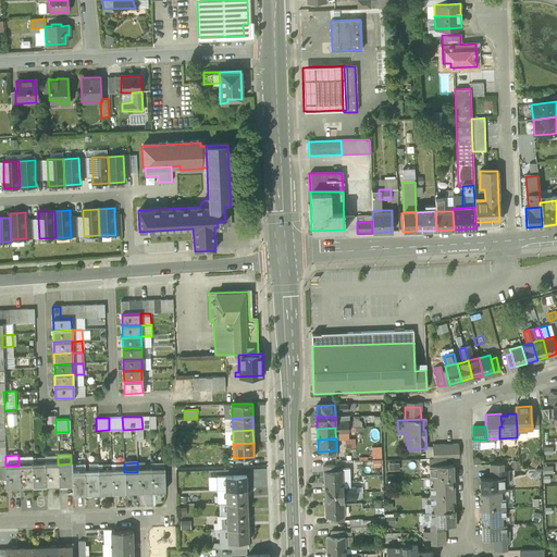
[(71,463),(58,465),(59,485),(72,485),(71,474),(71,463)]
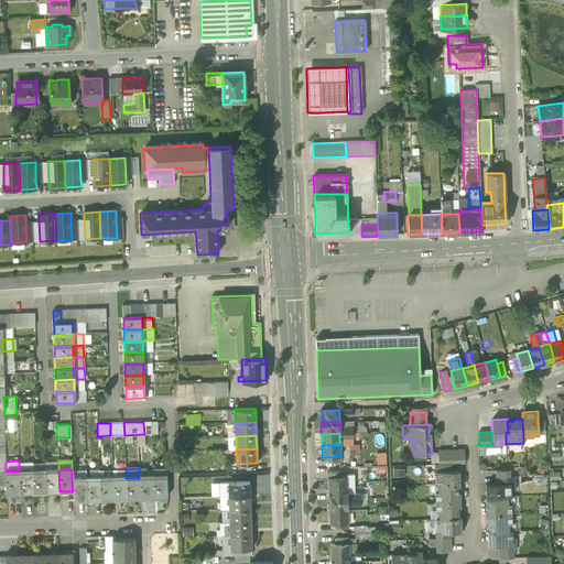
[(98,469),(89,469),(89,479),(99,479),(98,472),(98,469)]
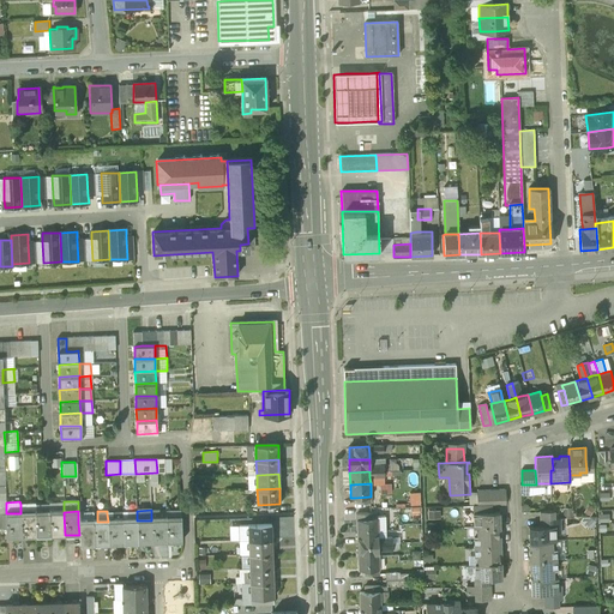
[(492,511),(473,512),(473,527),(486,527),(486,529),(498,529),(500,528),(499,511),(492,511)]
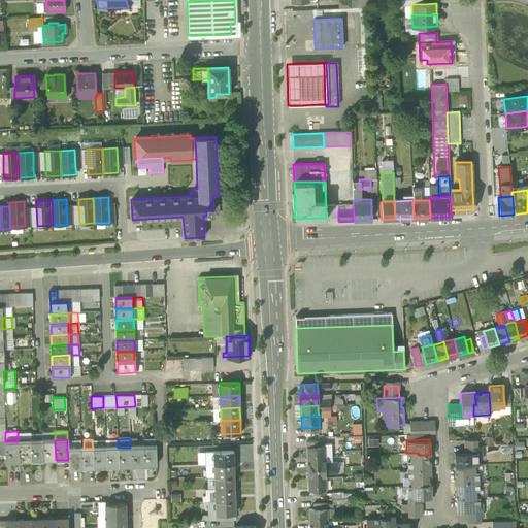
[(42,440),(30,441),(31,461),(43,461),(42,440)]
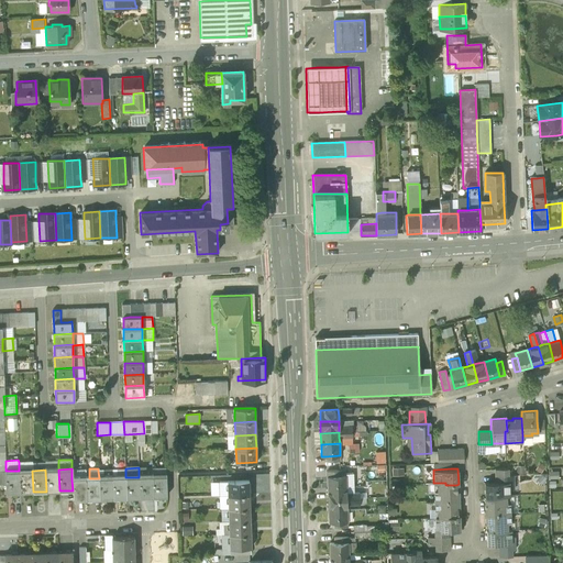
[(58,470),(45,470),(46,492),(59,490),(58,470)]
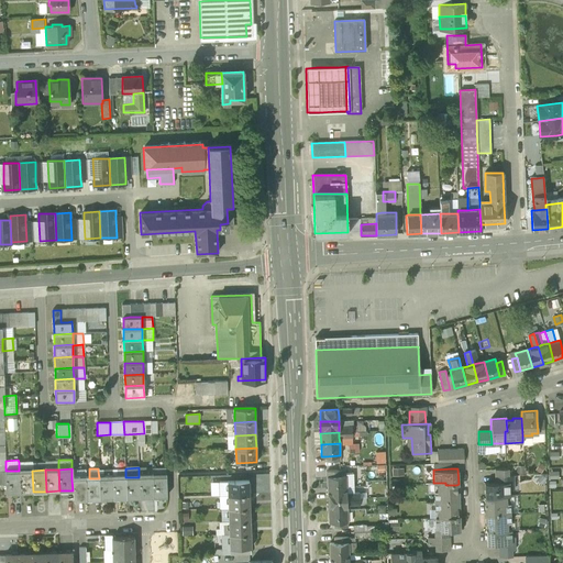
[(19,471),(6,471),(6,485),(7,493),(20,493),(19,471)]
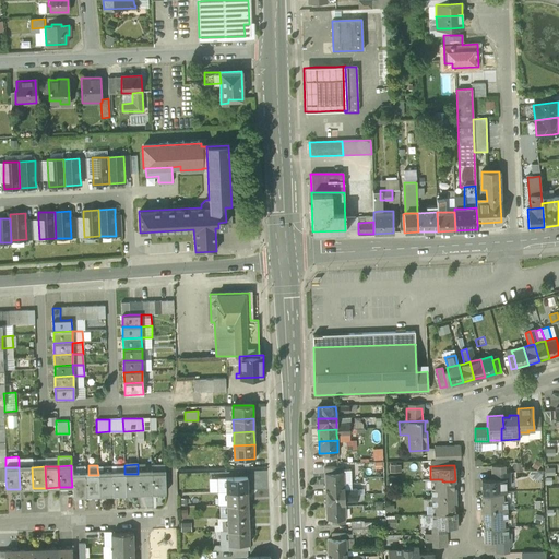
[(32,467),(19,467),(20,489),(33,488),(32,467)]
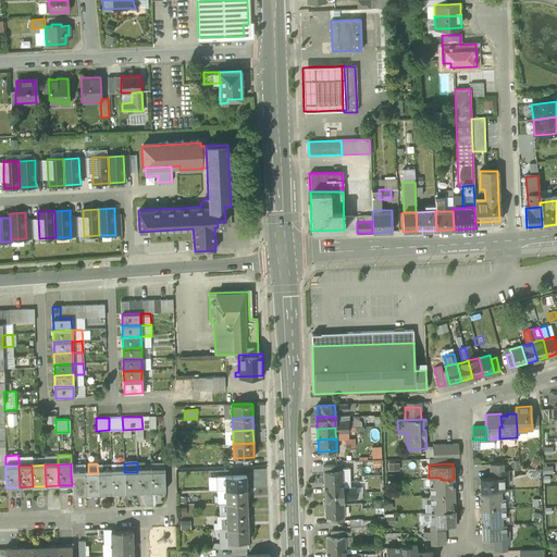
[(150,471),(137,472),(138,494),(151,493),(150,471)]
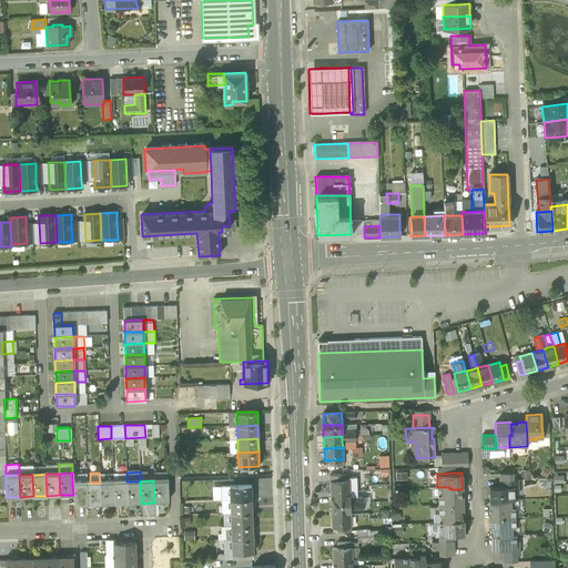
[(168,480),(153,480),(154,503),(168,503),(168,480)]
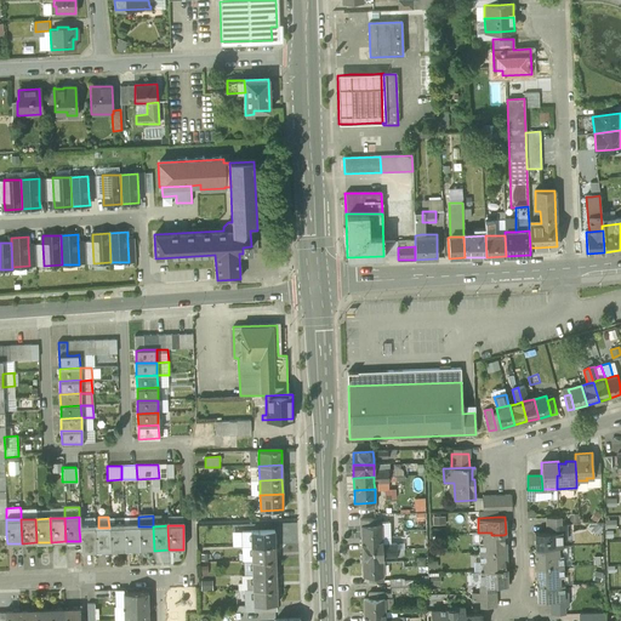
[(362,527),(360,527),(362,539),(382,539),(381,525),(362,527)]
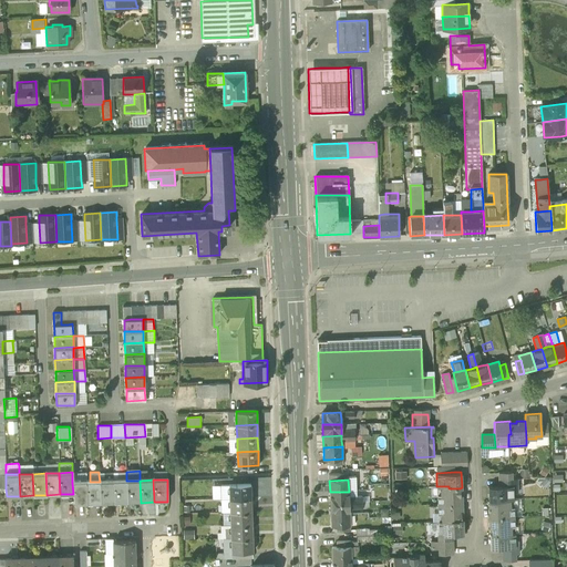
[(113,481),(100,482),(100,504),(114,503),(113,481)]
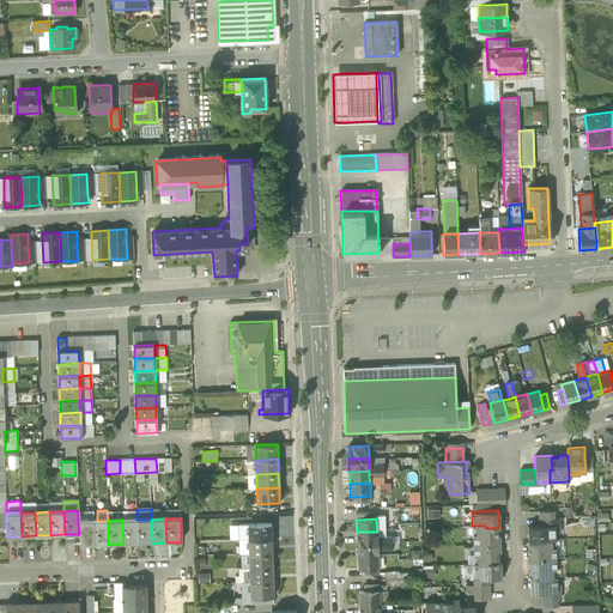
[(137,520),(122,520),(123,544),(138,544),(137,520)]
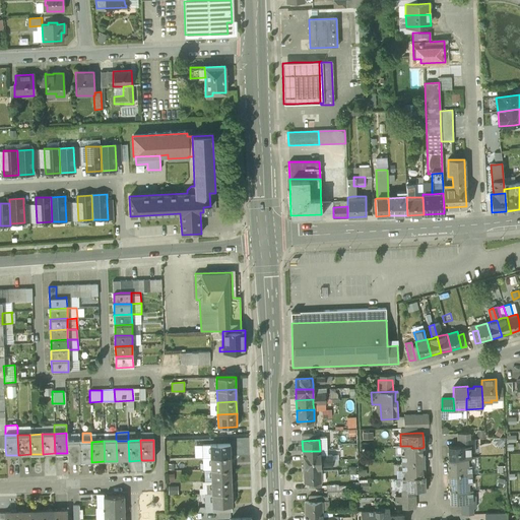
[(128,441),(116,441),(117,461),(129,461),(128,441)]
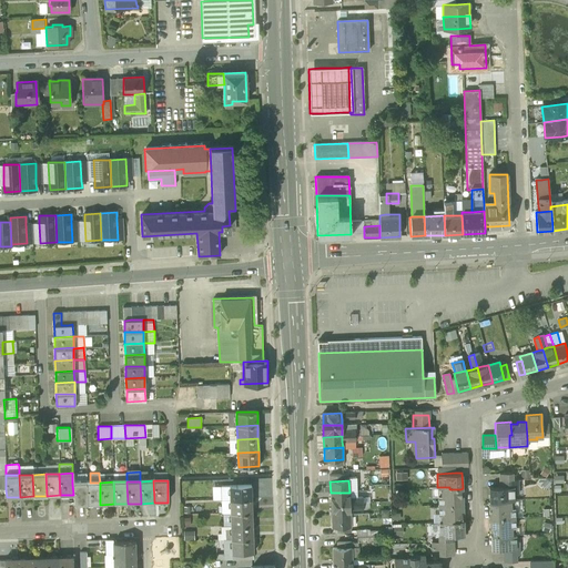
[(87,483),(72,484),(73,495),(73,506),(87,505),(87,483)]
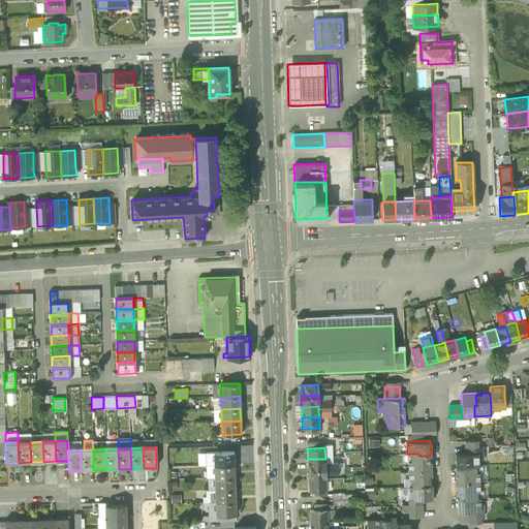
[(84,449),(81,449),(81,470),(93,470),(93,449),(84,449)]
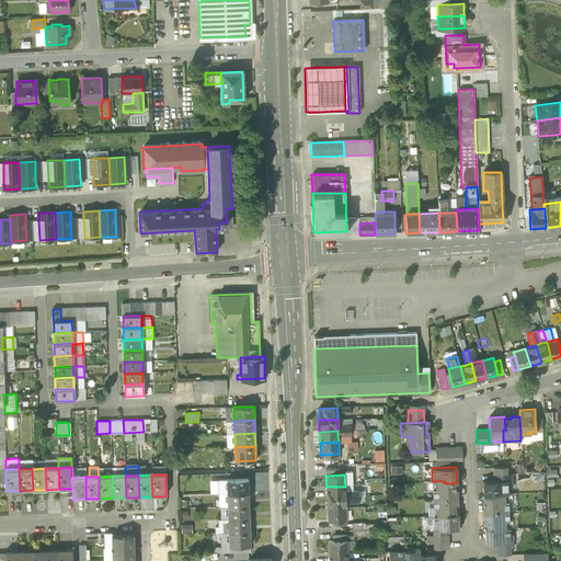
[(248,479),(227,480),(227,493),(248,492),(248,479)]
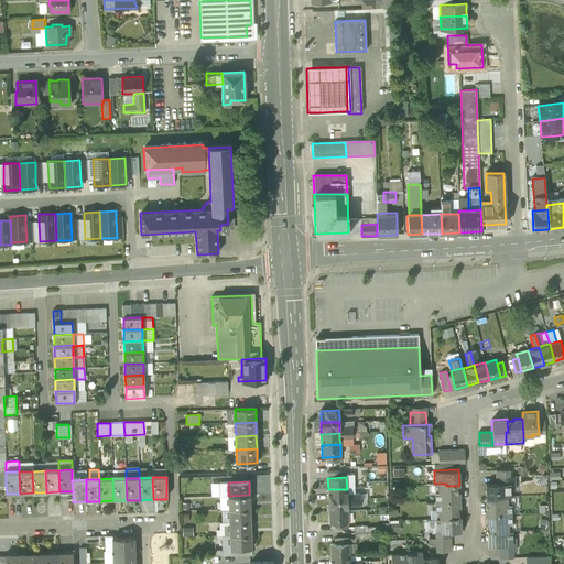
[(496,484),(485,484),(486,499),(487,499),(498,499),(498,497),(510,496),(509,483),(496,484)]
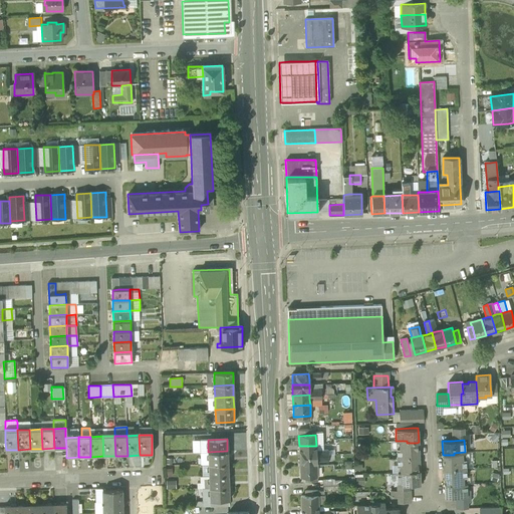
[(407,441),(396,441),(397,457),(419,456),(419,449),(417,449),(417,443),(407,443),(407,441)]
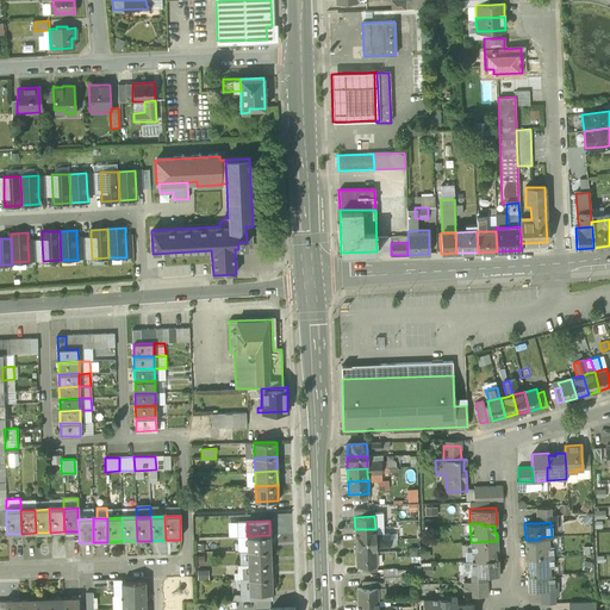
[(375,529),(355,529),(355,542),(375,541),(375,535),(375,529)]
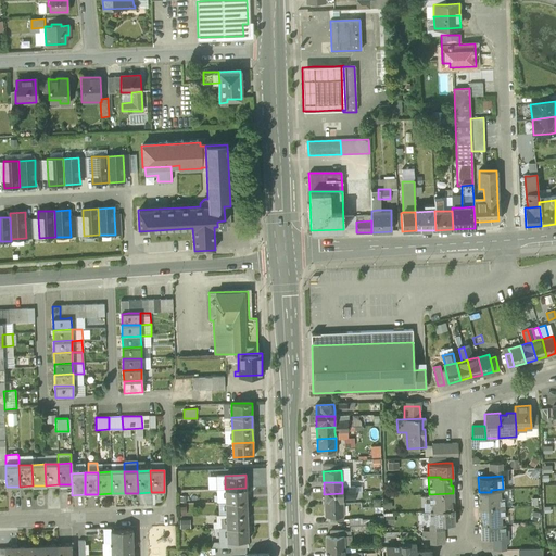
[(245,488),(225,489),(225,502),(245,501),(245,488)]
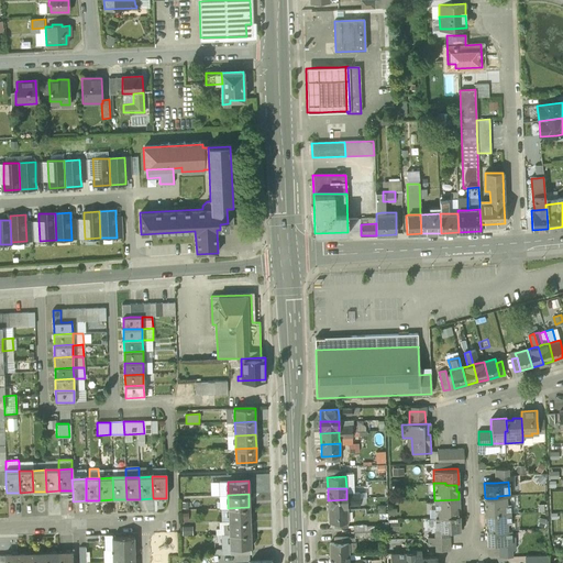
[(509,495),(497,496),(497,498),(486,498),(487,505),(485,505),(486,514),(509,512),(509,495)]
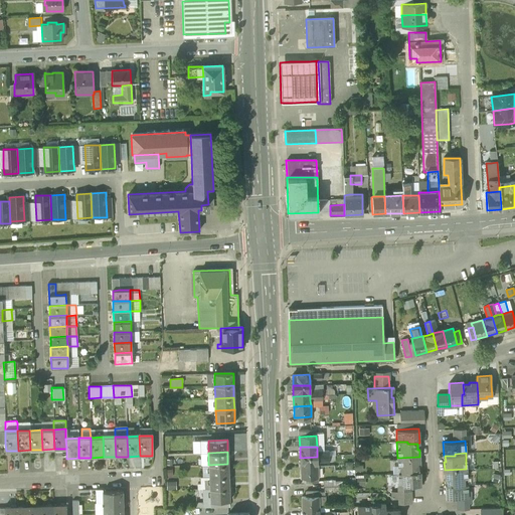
[(317,457),(300,458),(300,468),(317,467),(317,462),(317,457)]
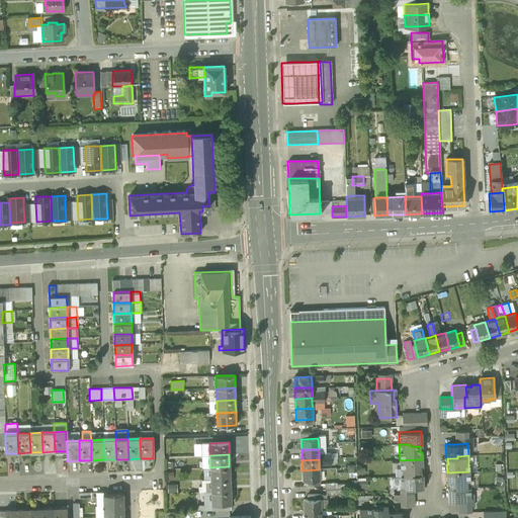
[(422,459),(400,460),(401,477),(411,477),(411,475),(421,473),(421,467),(422,467),(422,459)]
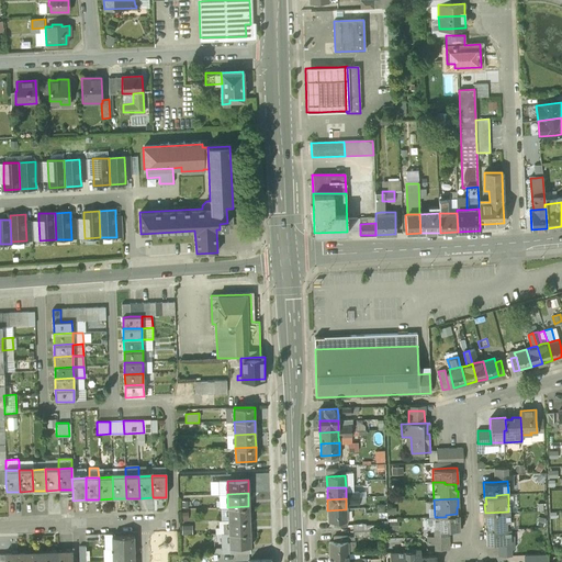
[(248,506),(227,507),(228,520),(249,520),(248,506)]
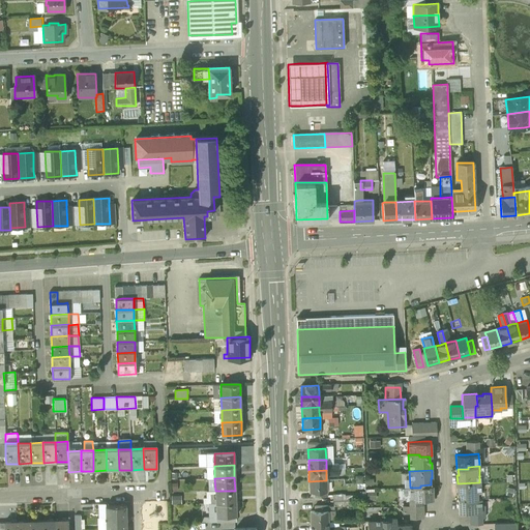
[(326,480),(308,481),(310,493),(314,492),(327,492),(326,480)]
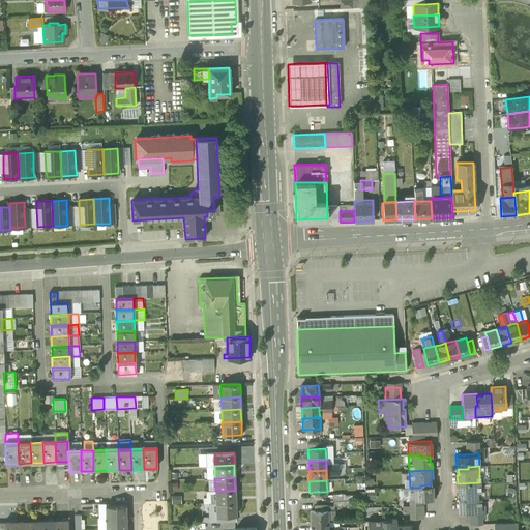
[(479,482),(458,483),(458,492),(459,492),(460,498),(469,498),(469,500),(480,499),(479,482)]
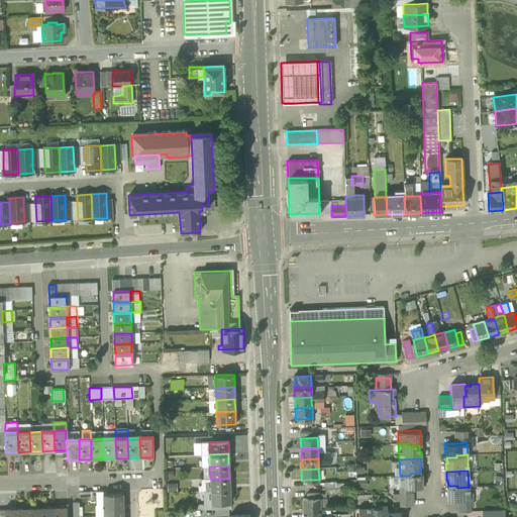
[(410,476),(400,476),(400,488),(412,488),(422,487),(422,473),(420,473),(410,474),(410,476)]
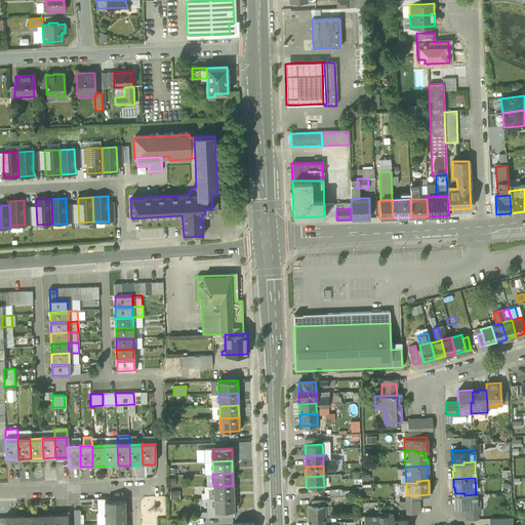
[(233,486),(213,486),(213,498),(233,497),(233,486)]
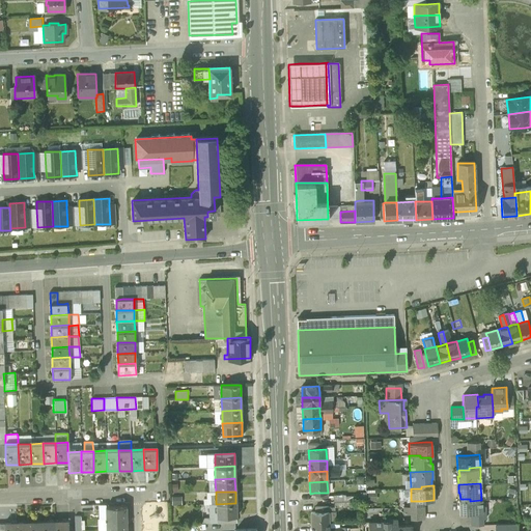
[(460,499),(458,499),(459,513),(470,513),(481,512),(482,512),(481,500),(470,501),(470,499),(460,499)]
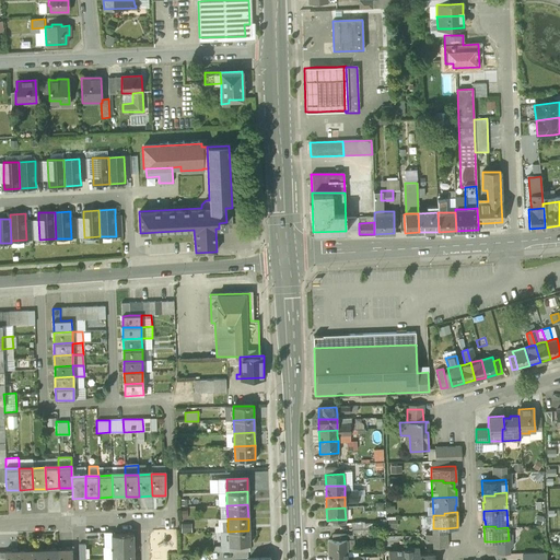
[(248,531),(228,532),(229,546),(249,545),(248,531)]
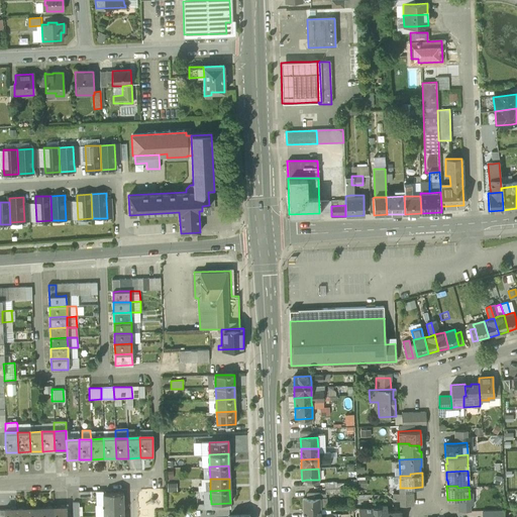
[(123,493),(103,494),(103,505),(123,505),(123,493)]
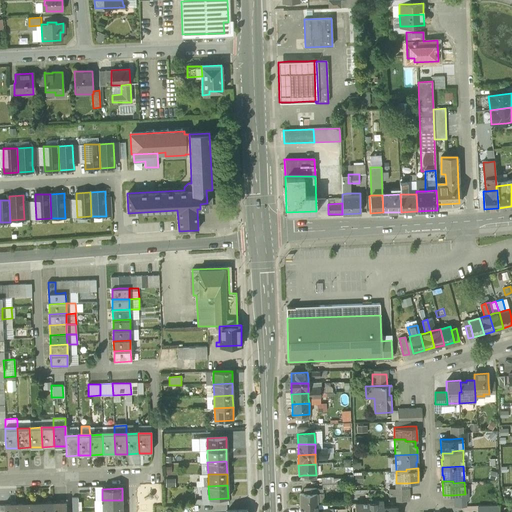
[(304,494),(300,494),(300,505),(317,504),(317,503),(316,494),(304,494)]
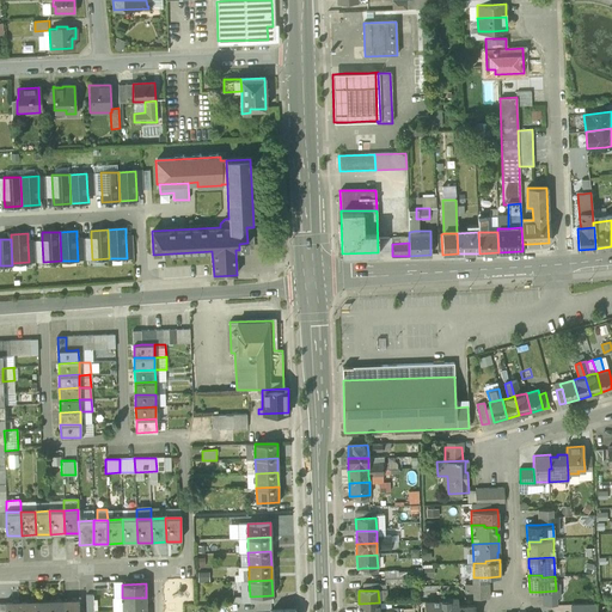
[(146,598),(122,598),(122,611),(146,611),(146,598)]
